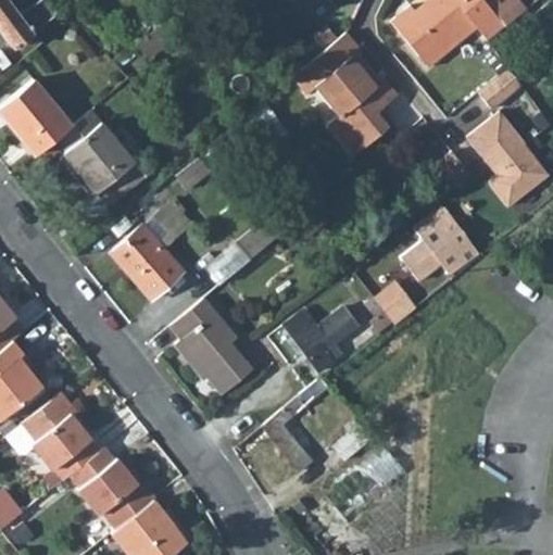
[(0,0),(0,27),(15,47),(59,13),(49,0),(39,0),(21,15),(9,0),(0,0)]
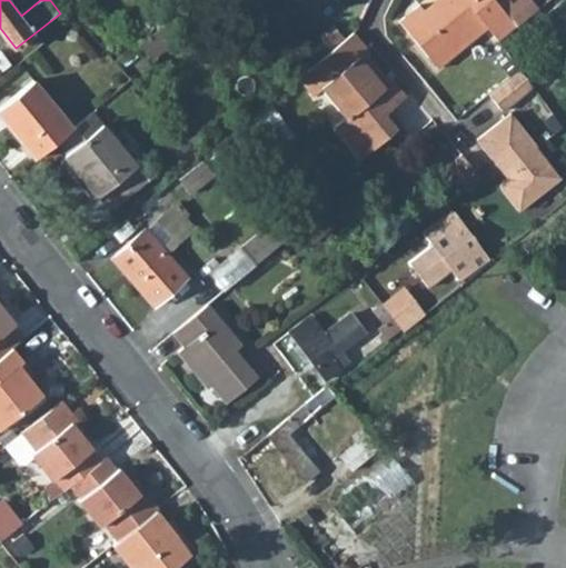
[(518,27),(497,1),(498,0),(437,0),(426,9),(423,5),(400,22),(439,69),(489,29),(500,41),(518,27)]
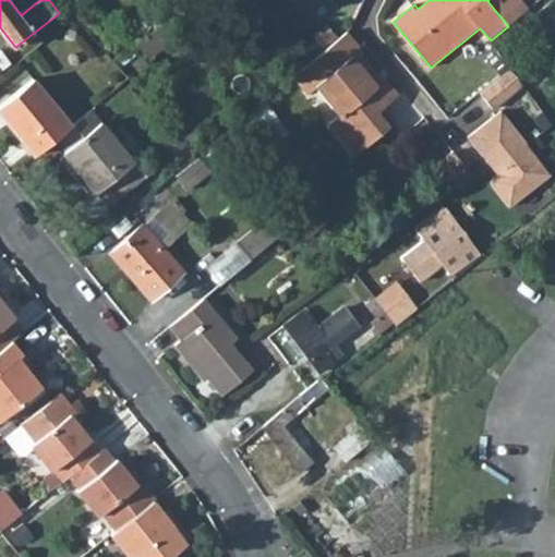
[(429,0),(419,0),(414,4),(418,9),(429,0)]
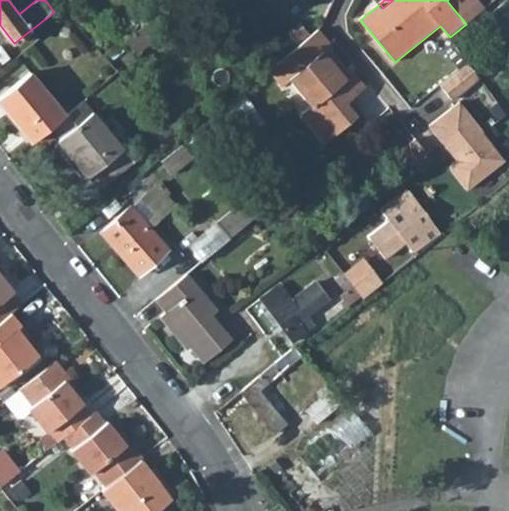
[(466,24),(486,8),(479,0),(448,0),(447,1),(466,24)]
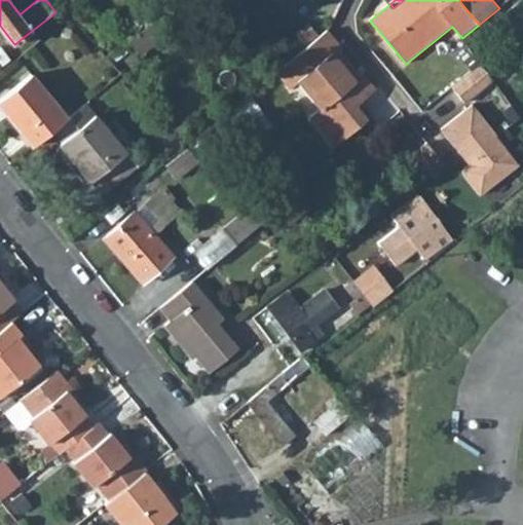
[(141,55),(158,42),(147,28),(129,41),(141,55)]
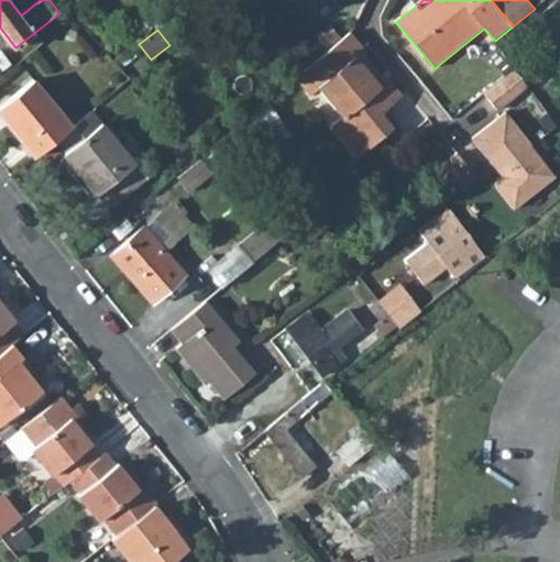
[(366,51),(352,32),(330,51),(297,78),(311,96),(320,88),(343,117),(333,125),(350,146),(359,157),(376,143),(395,128),(383,112),(404,95),(391,78),(388,80),(382,86),(372,74),(379,68),(364,52),(366,51)]
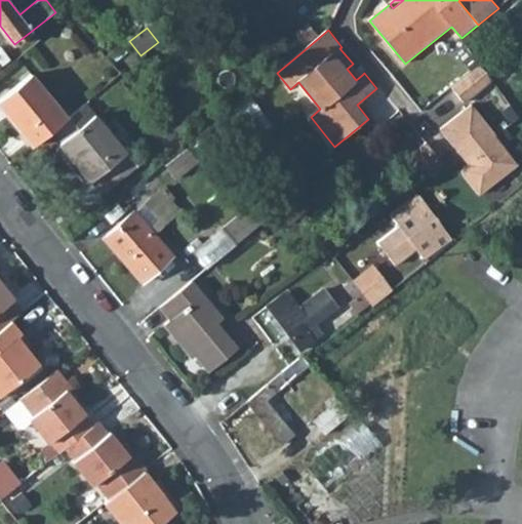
[(356,80),(362,75),(353,64),(347,69),(356,80)]
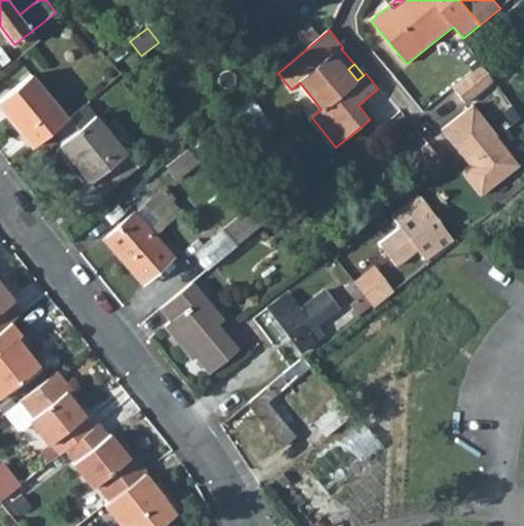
[(483,65),(455,88),(466,103),(495,80),(483,65)]
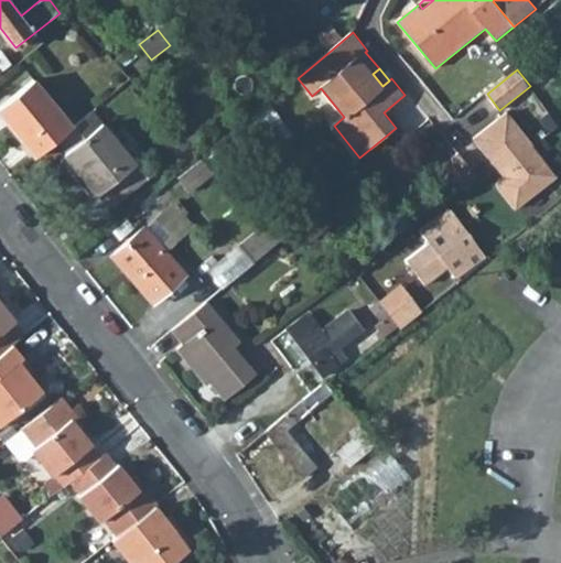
[(58,139),(74,127),(36,79),(2,106),(14,120),(10,123),(36,158),(58,139)]
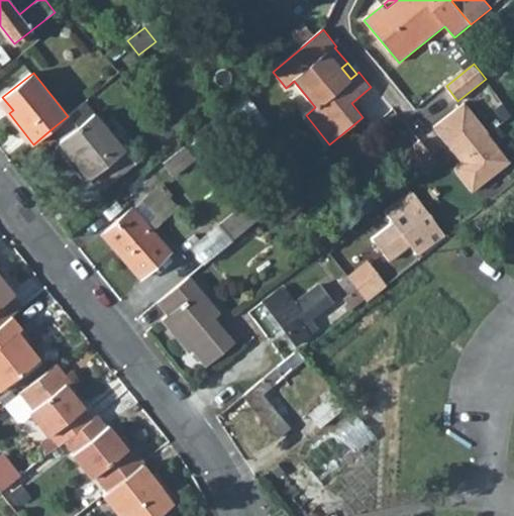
[(0,102),(9,113),(13,110),(2,97),(0,99),(0,102)]
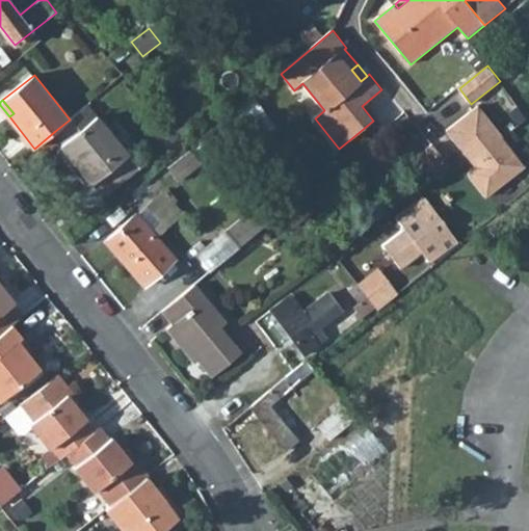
[(70,120),(55,131),(64,143),(61,145),(105,198),(144,165),(133,152),(129,155),(87,105),(70,120)]
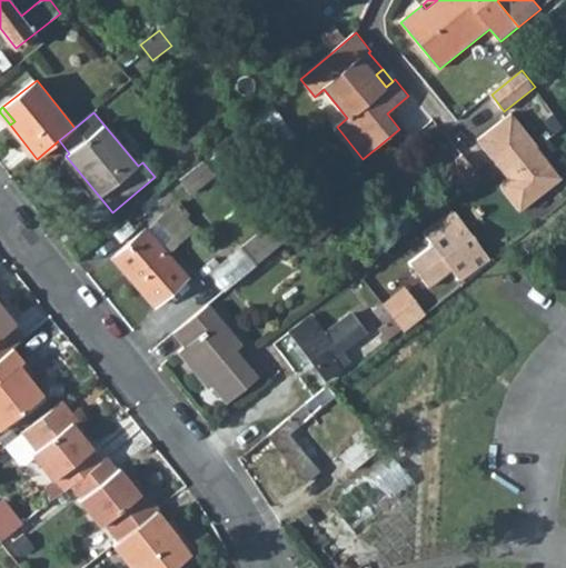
[(565,177),(514,113),(480,139),(510,178),(503,185),(523,210),(565,177)]
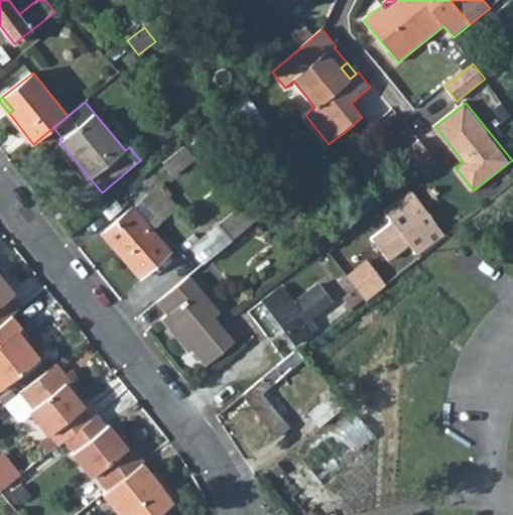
[(436,159),(420,139),(406,150),(422,169),(436,159)]
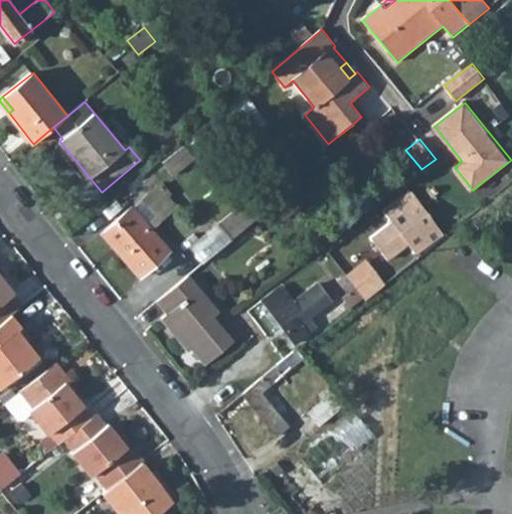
[(195,158),(185,146),(164,163),(174,175),(195,158)]
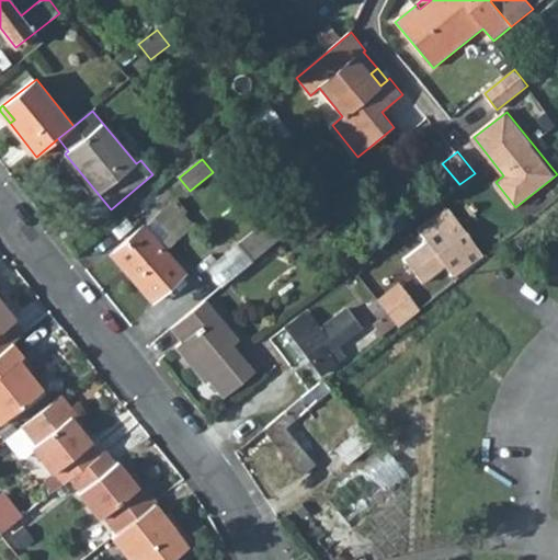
[(339,216),(346,210),(336,194),(327,201),(339,216)]
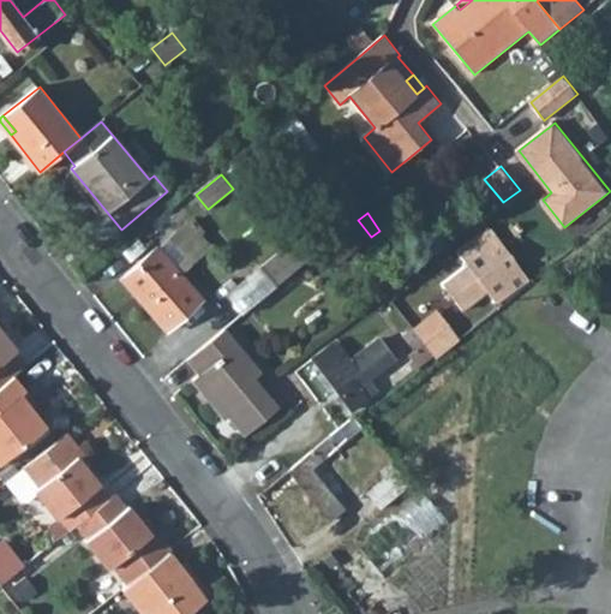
[(371,237),(358,220),(325,248),(339,263),(371,237)]
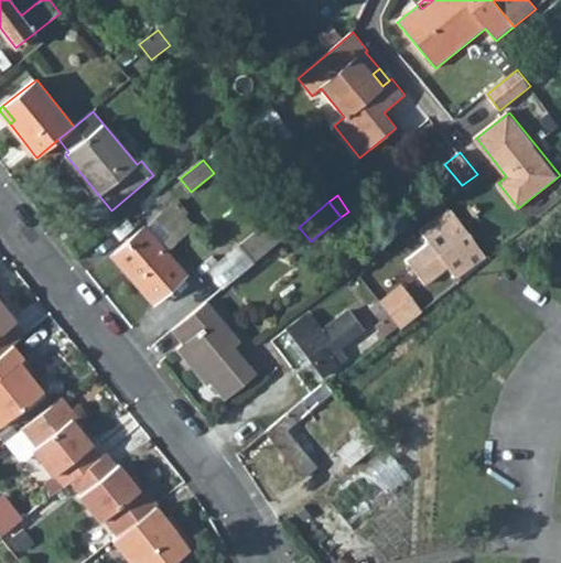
[(457,218),(450,208),(421,230),(459,279),(472,268),(467,260),(481,250),(457,218)]
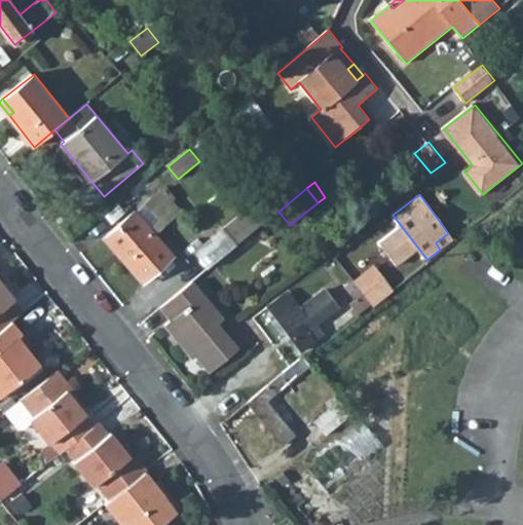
[(261,225),(277,211),(265,195),(249,209),(261,225)]
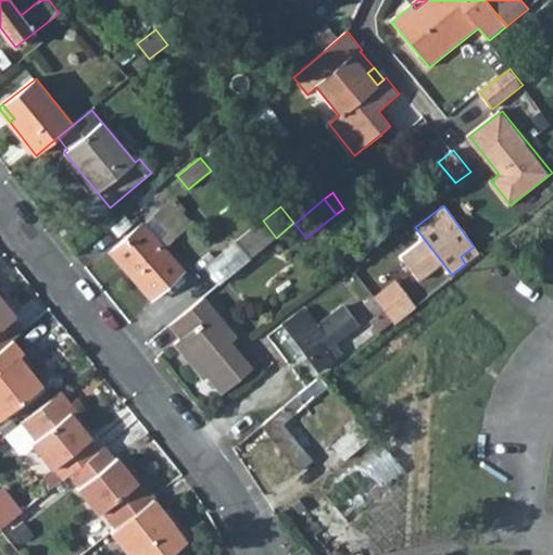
[(160,243),(171,232),(156,216),(145,226),(160,243)]
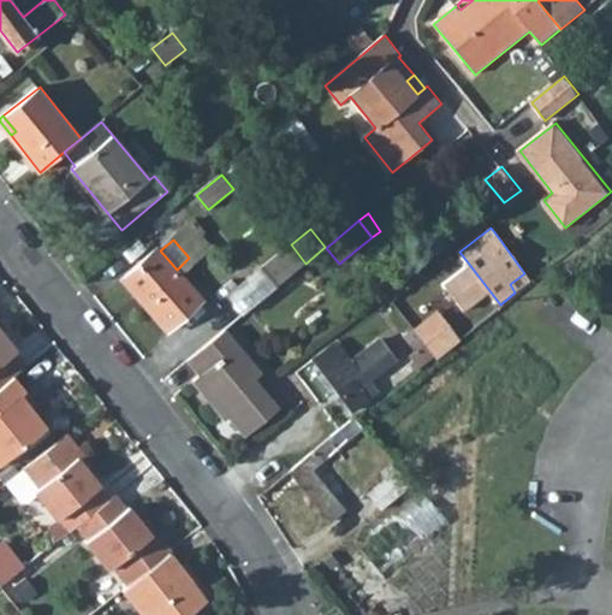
[(306,264),(291,244),(261,268),(277,288),(306,264)]
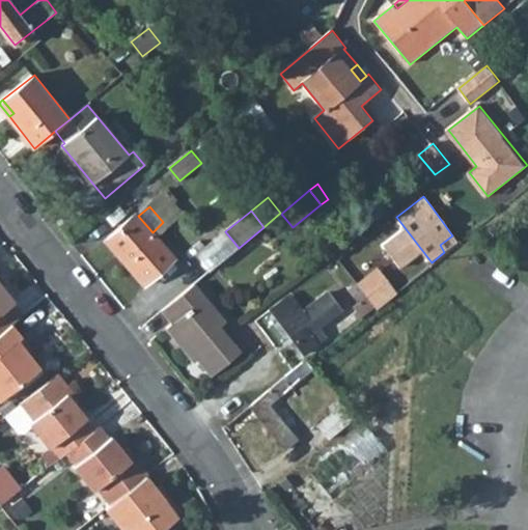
[(138,216),(137,214),(107,241),(145,284),(175,258),(153,232),(138,216)]
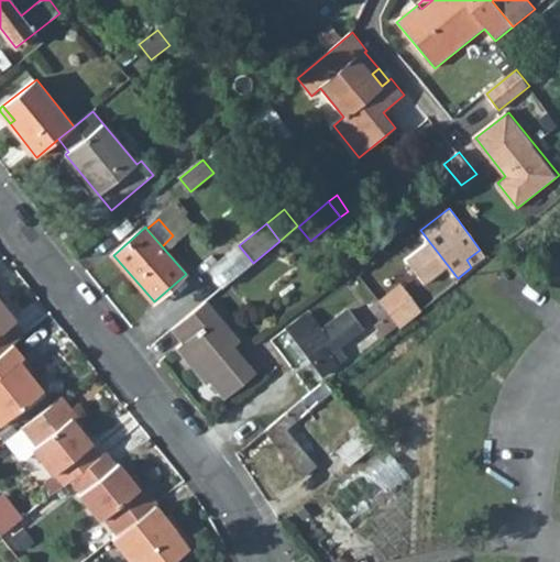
[(381,284),(374,275),(369,279),(375,288),(381,284)]
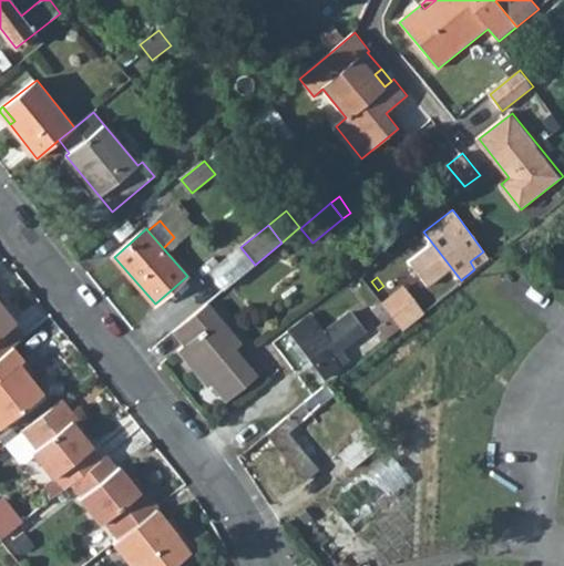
[(392,315),(413,299),(409,292),(388,308),(392,315)]
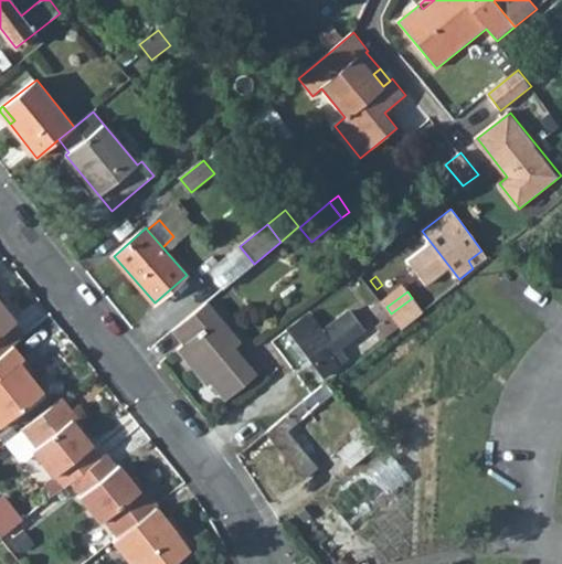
[(433,299),(428,294),(422,298),(426,305),(433,299)]
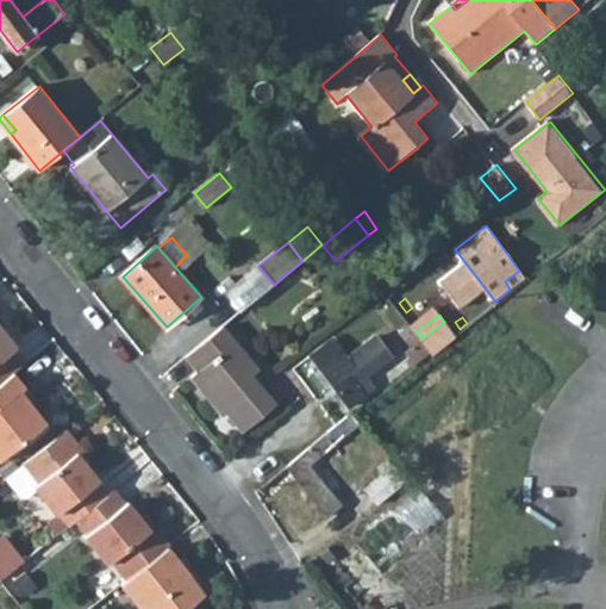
[(422,339),(431,352),(455,333),(447,321),(444,322),(422,339)]
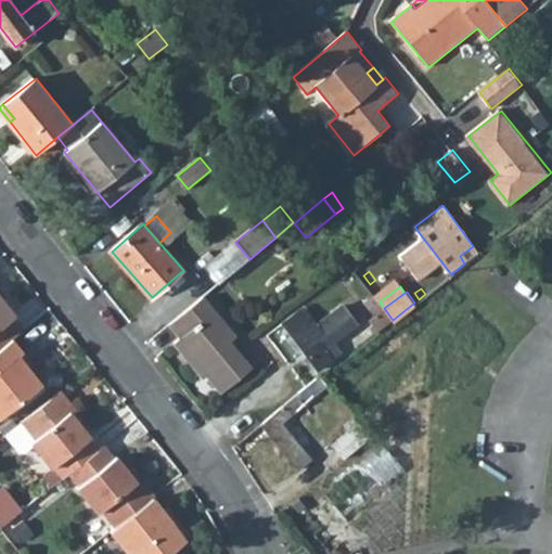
[(0,349),(2,348),(0,346),(0,330),(3,327),(16,317),(4,300),(0,295),(0,349)]
